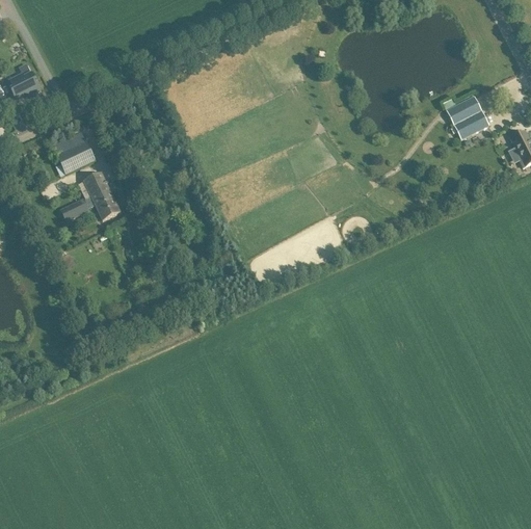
[(12,86),(10,88),(15,98),(24,94),(25,96),(38,88),(30,73),(24,76),(21,73),(9,79),(12,86)]
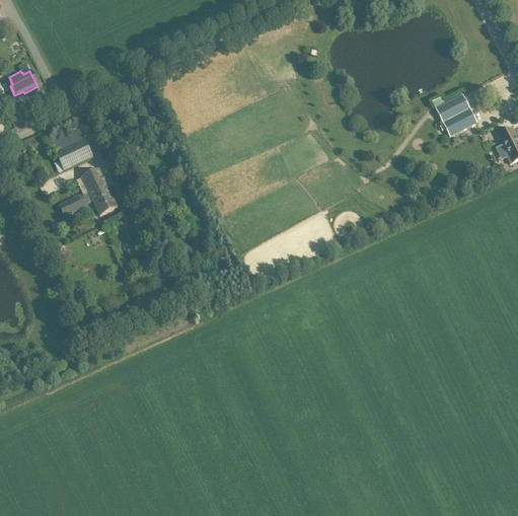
[(431,101),(435,107),(449,136),(476,122),(462,93),(444,102),(441,96),(431,101)]
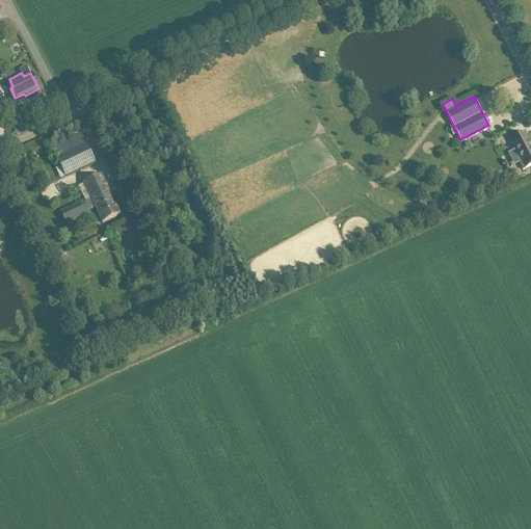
[(518,159),(522,167),(530,161),(530,143),(524,130),(509,138),(520,158),(518,159)]
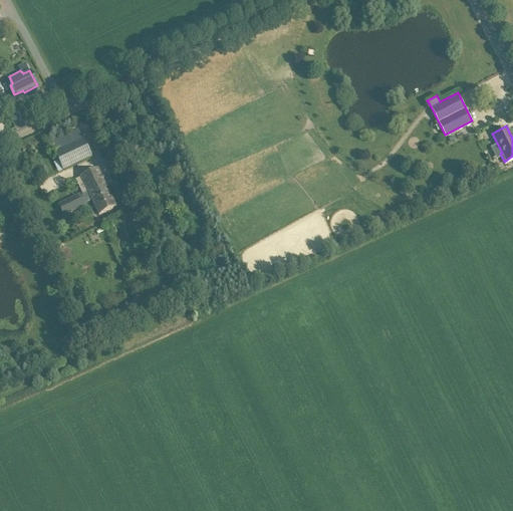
[(90,154),(78,126),(49,141),(62,168),(90,154)]
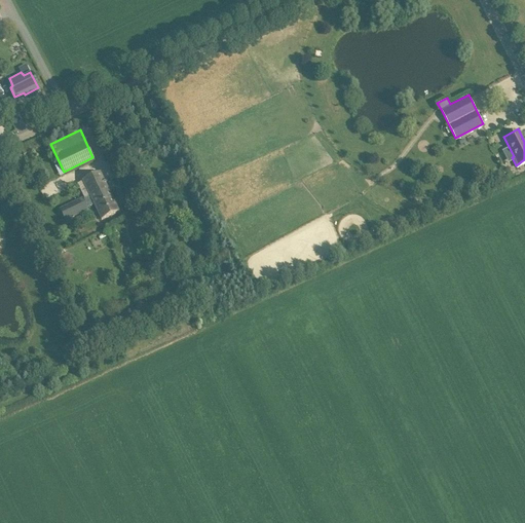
[(44,166),(40,158),(28,164),(32,173),(33,173),(44,166)]
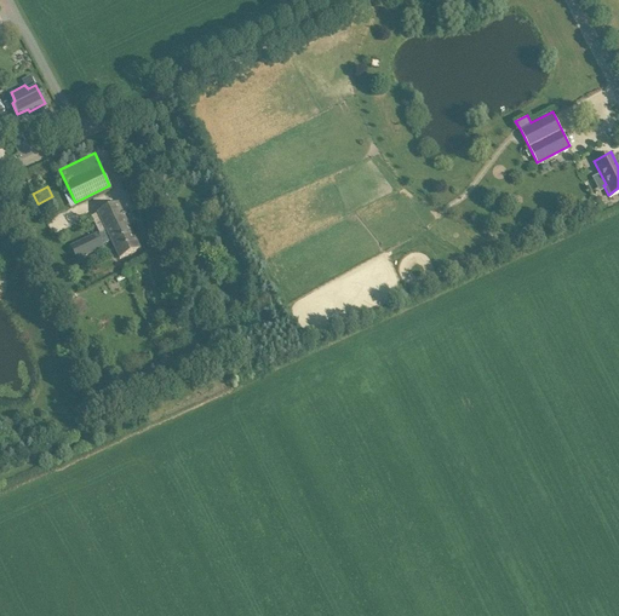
[(109,239),(119,257),(138,247),(116,200),(96,209),(105,228),(97,232),(96,231),(73,243),(79,255),(102,243),(102,242),(109,239)]
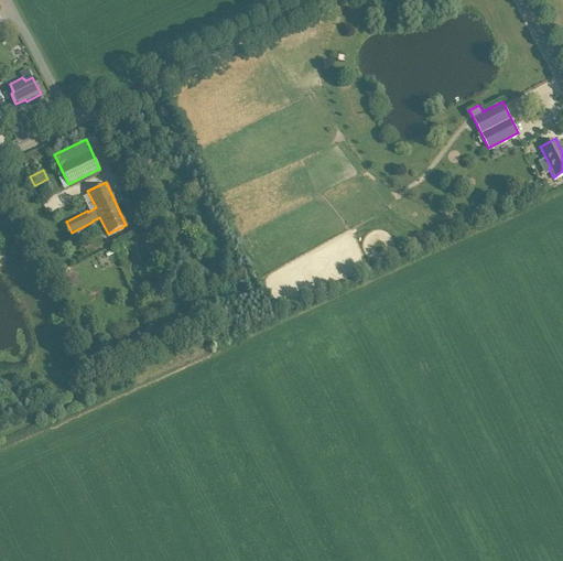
[(134,359),(130,348),(121,352),(127,363),(134,359)]
